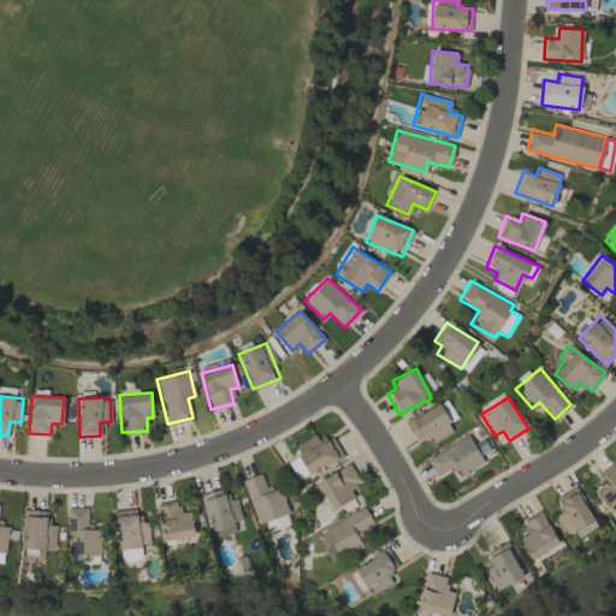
[(432,442),(452,431),(438,404),(406,421),(416,442),(428,436),(432,442)]
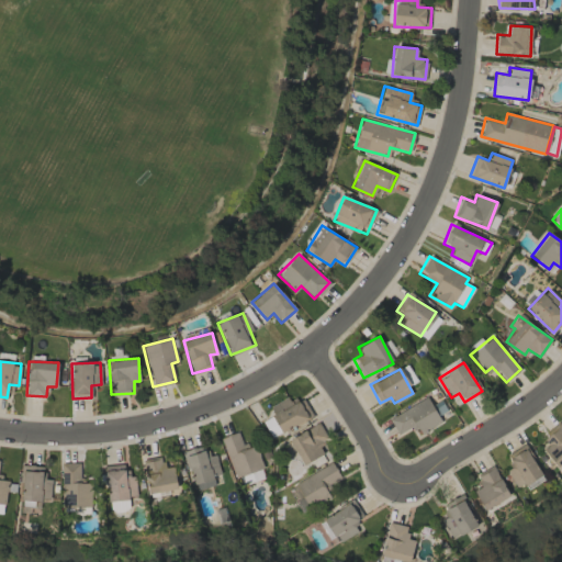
[(313,415),(302,396),(291,403),(287,396),(268,408),(282,433),(313,415)]
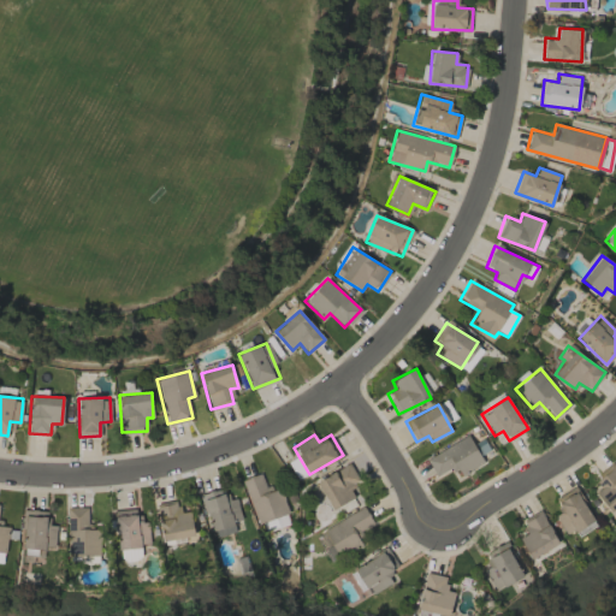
[(426,458),(437,477),(455,466),(461,475),(484,462),(468,434),(426,458)]
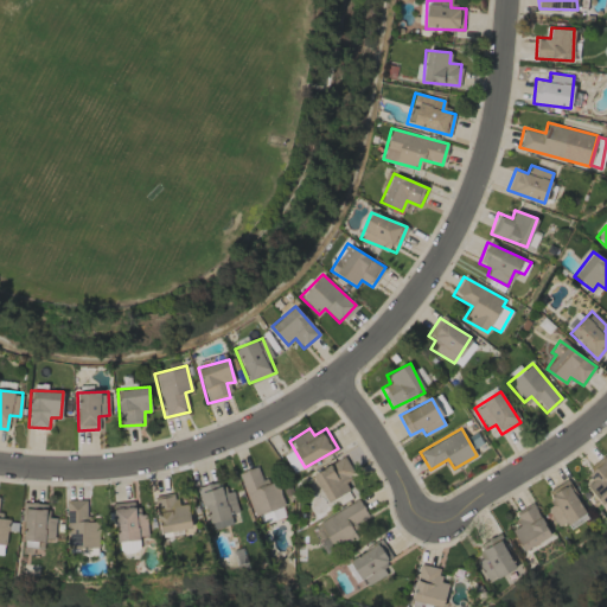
[(594,480),(587,484),(596,499),(606,493),(606,458),(606,455),(586,467),(594,480)]
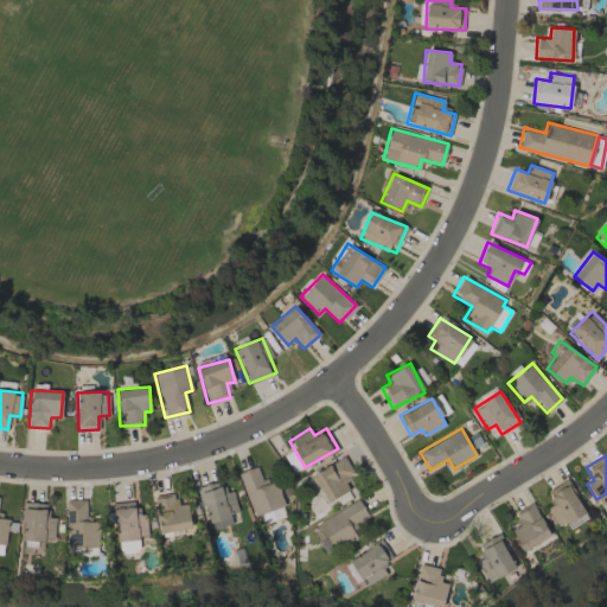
[(327,502),(350,491),(344,479),(353,474),(345,457),(312,473),(327,502)]
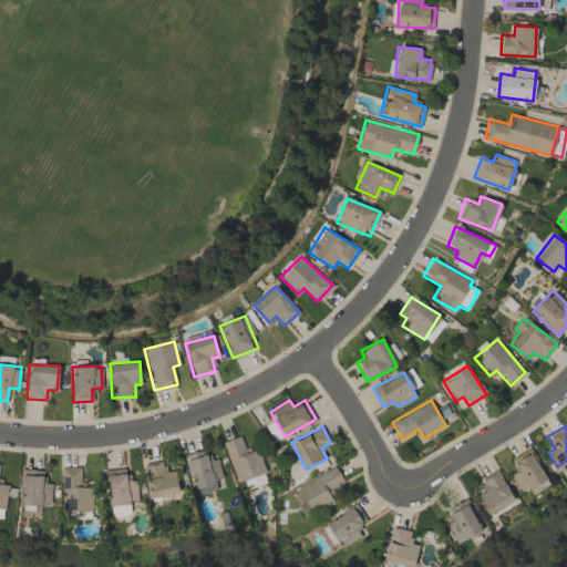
[(265,473),(257,451),(248,454),(240,434),(222,442),(237,483),(265,473)]
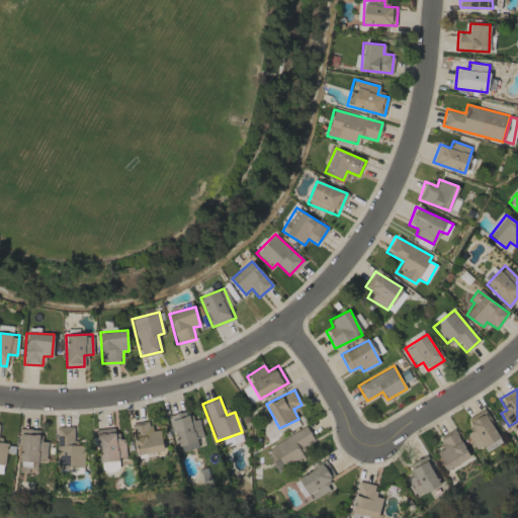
[(203,437),(198,419),(191,421),(188,410),(169,416),(179,452),(198,447),(196,439),(203,437)]
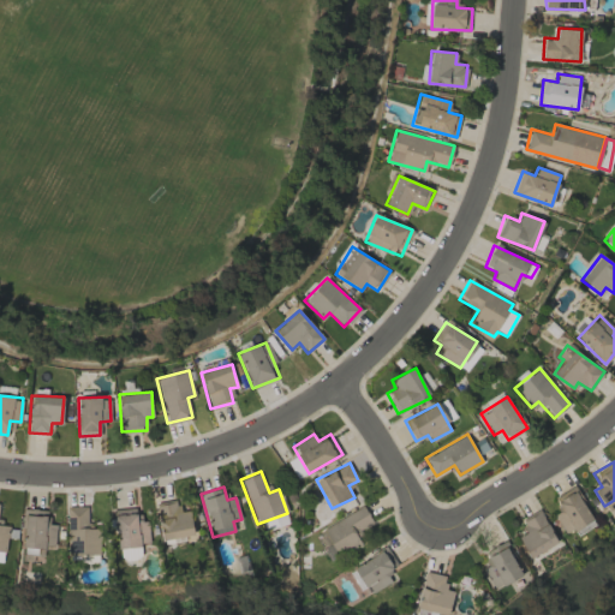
[(554,499),(562,509),(553,515),(568,539),(595,523),(572,487),(554,499)]
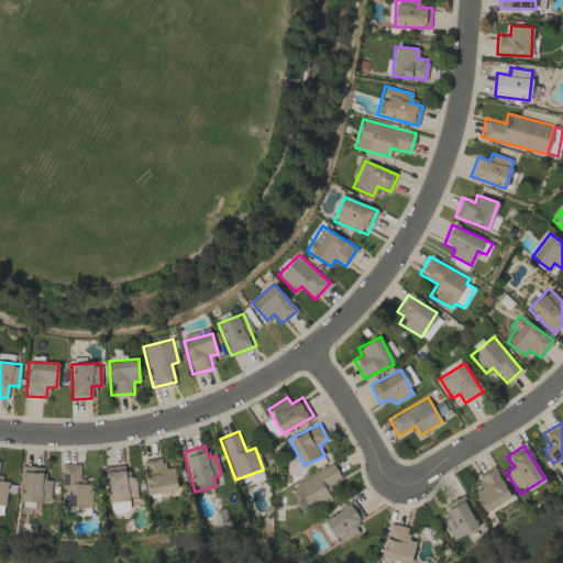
[(178,489),(173,466),(164,468),(162,457),(142,461),(148,495),(178,489)]
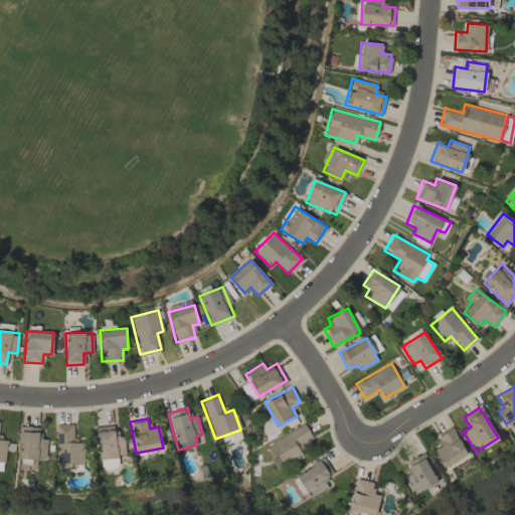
[(72,423),(55,423),(56,465),(83,464),(83,442),(73,443),(72,423)]
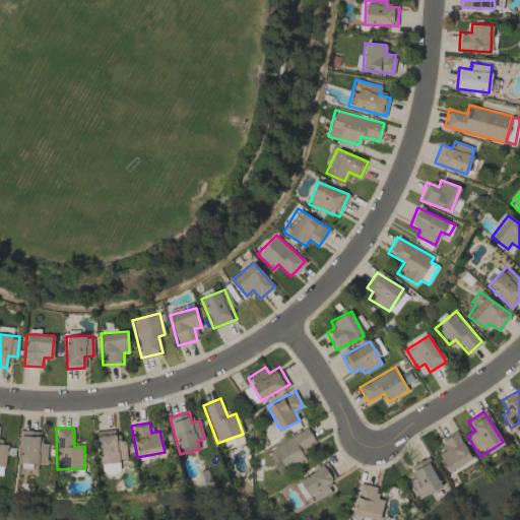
[(120,468),(119,459),(126,459),(124,440),(117,440),(116,429),(95,431),(101,470),(120,468)]
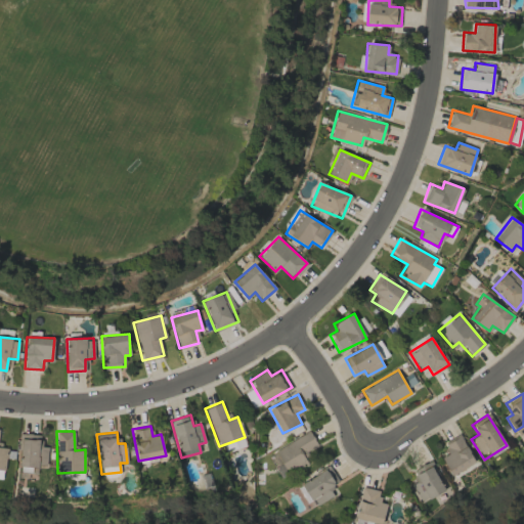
[(309,463),(304,453),(317,447),(310,432),(275,448),(287,473),(309,463)]
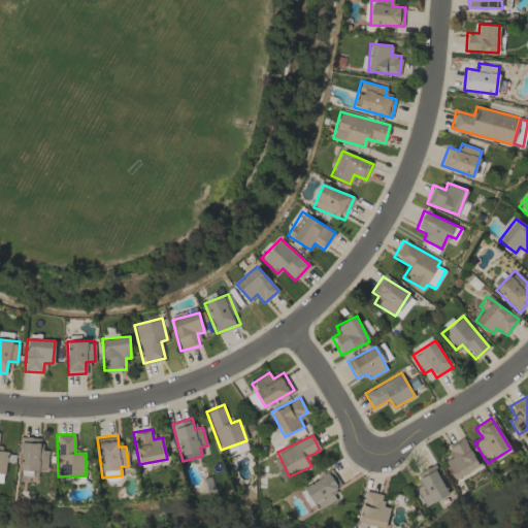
[(46,470),(47,450),(40,450),(40,437),(21,436),(20,469),(46,470)]
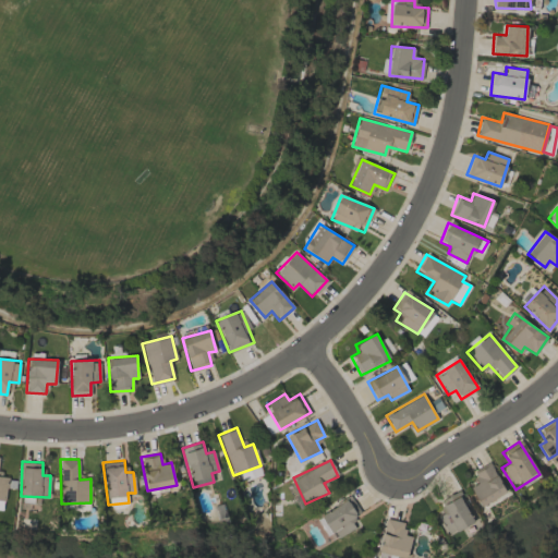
[(472,471),(478,483),(470,487),(481,507),(506,493),(489,462),(472,471)]
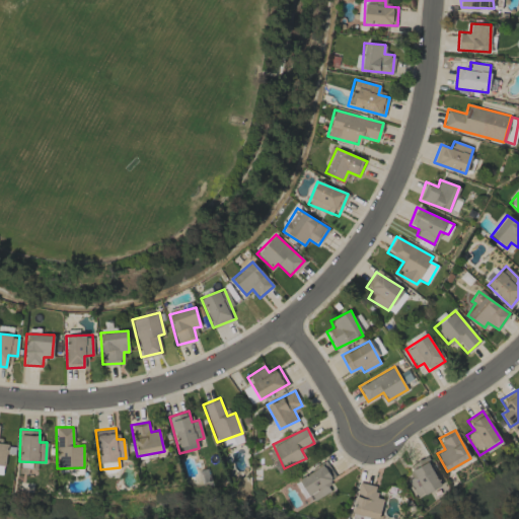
[(413,476),(408,479),(418,498),(440,486),(428,461),(410,471),(413,476)]
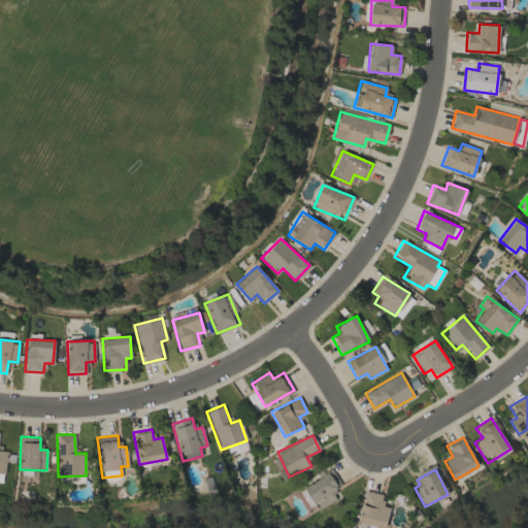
[(336,499),(331,491),(340,486),(333,470),(302,487),(316,510),(336,499)]
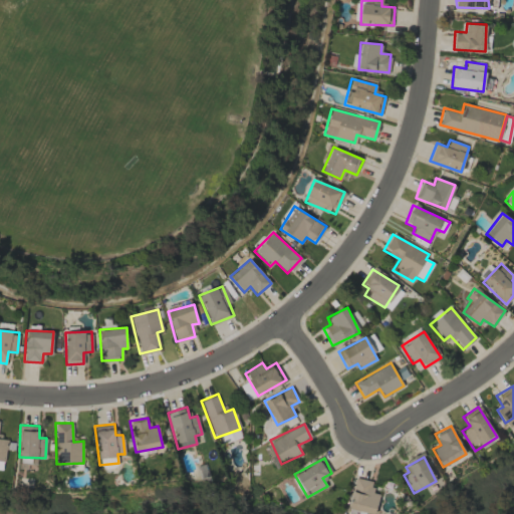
[(373,513),(379,494),(370,492),(373,482),(355,477),(347,508),(370,513),(373,513)]
